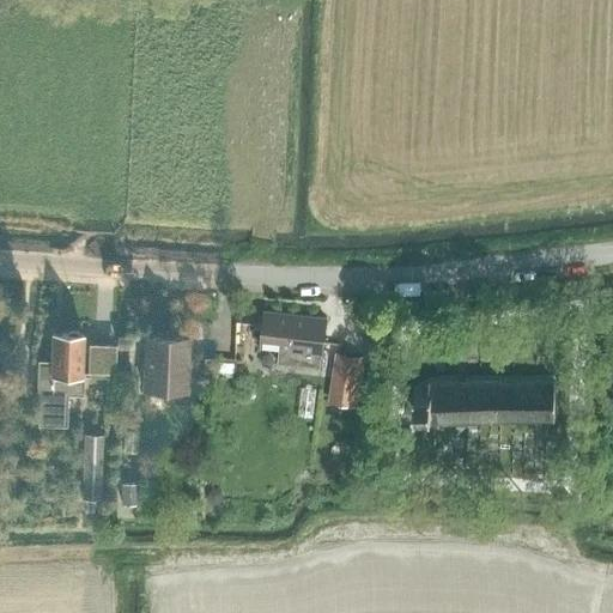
[(279,351),(278,363),(320,368),(321,353),(326,319),(265,311),(261,349),(279,351)]
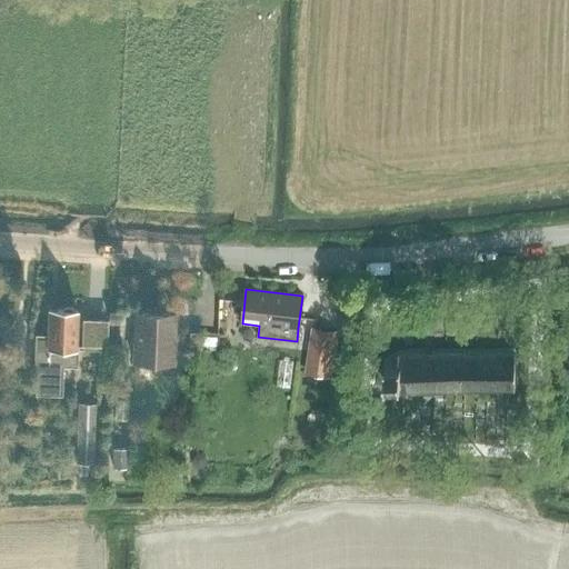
[(75,348),(77,310),(73,309),(71,307),(65,307),(62,309),(48,308),(47,346),(35,346),(33,368),(59,369),(60,347),(75,348)]
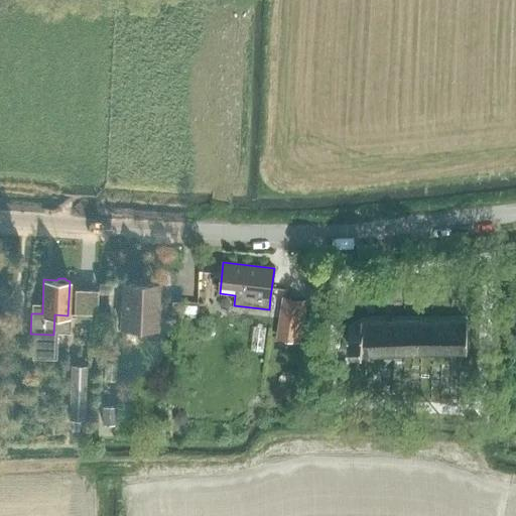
[(109,281),(98,281),(98,292),(108,292),(109,281)]
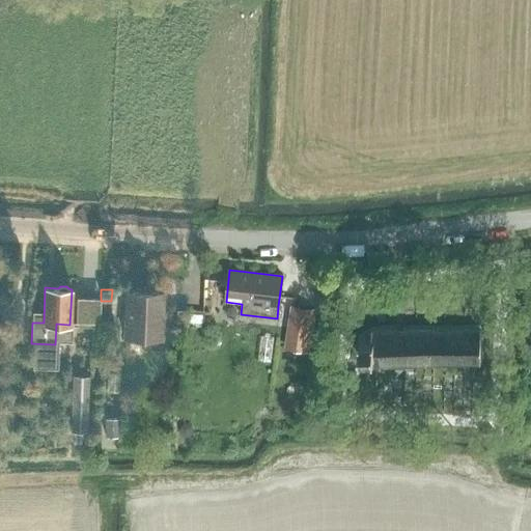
[(161,338),(163,292),(126,291),(123,337),(161,338)]
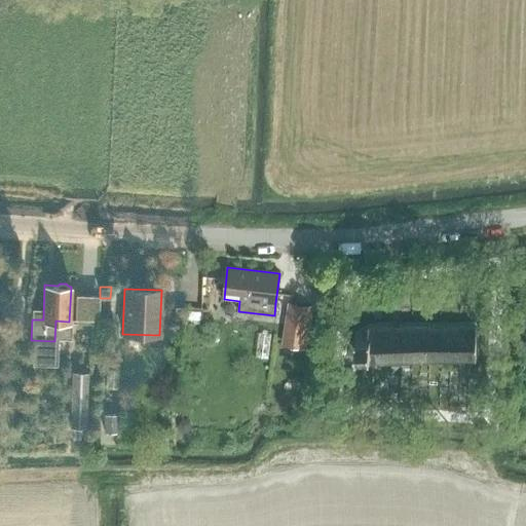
[(312,305),(288,301),(280,345),(306,349),(312,305)]
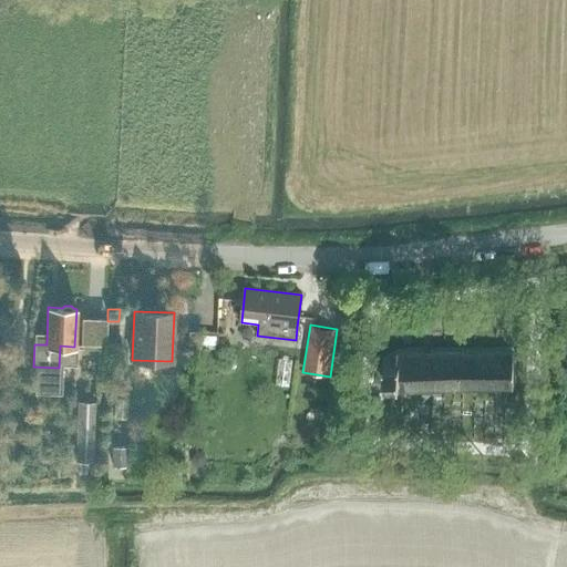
[(461,388),(513,387),(513,352),(460,351),(397,352),(397,361),(384,361),(384,381),(397,381),(397,390),(461,389),(461,388)]
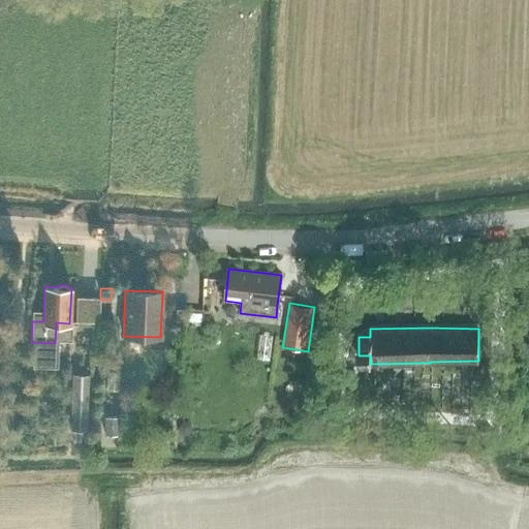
[(89,374),(72,373),(71,399),(88,400),(89,374)]
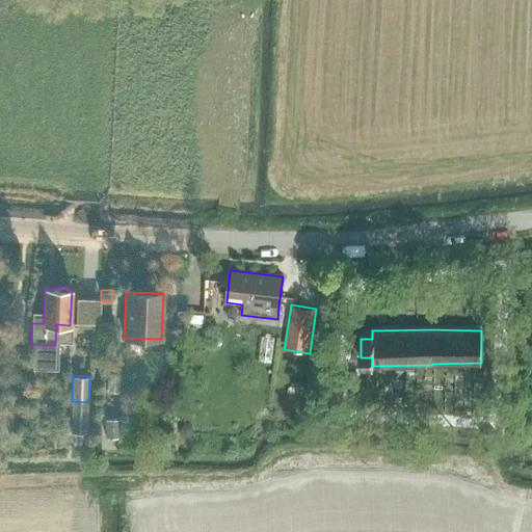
[(118,418),(105,418),(105,439),(118,439),(118,418)]
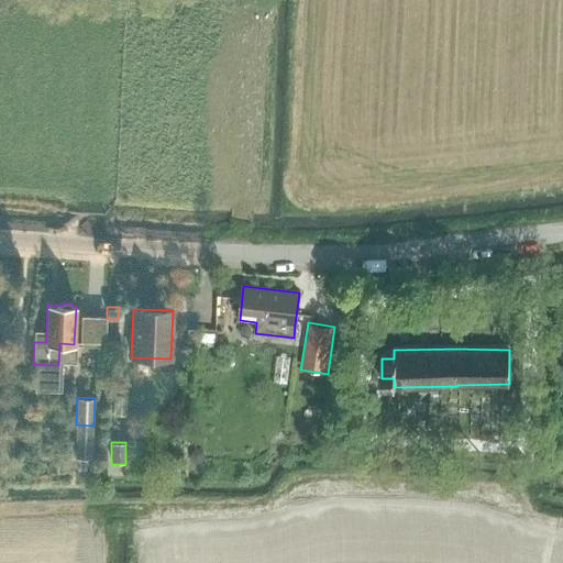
[(202,459),(202,452),(199,449),(195,449),(191,453),(192,460),(196,462),(200,462),(202,459)]
